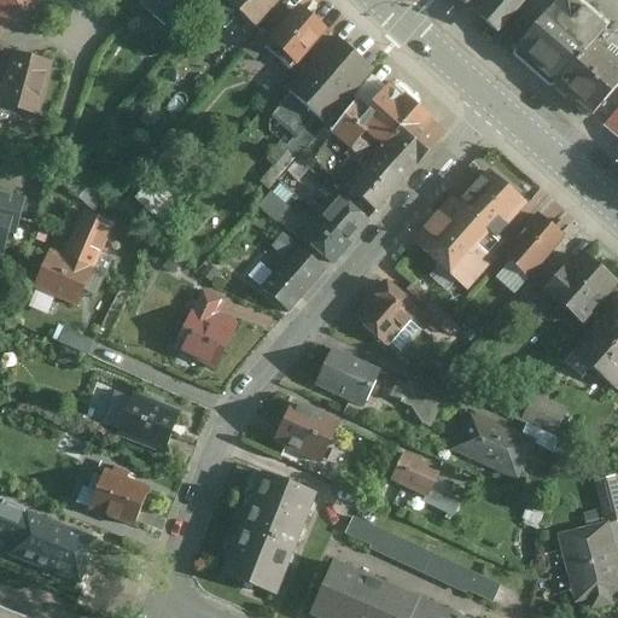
[(29,0),(0,0),(0,7),(27,13),(29,0)]
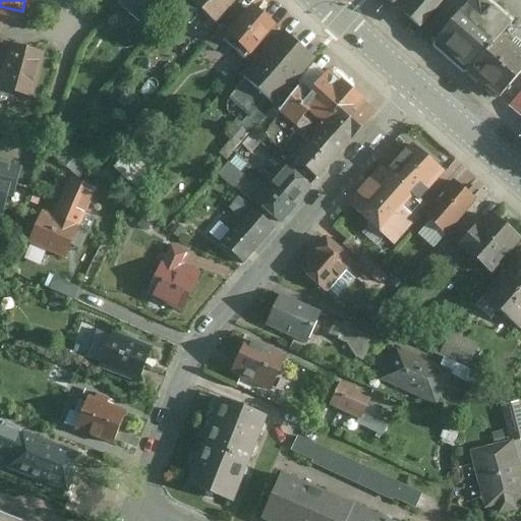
[(170,0),(119,0),(117,3),(146,29),(170,0)]
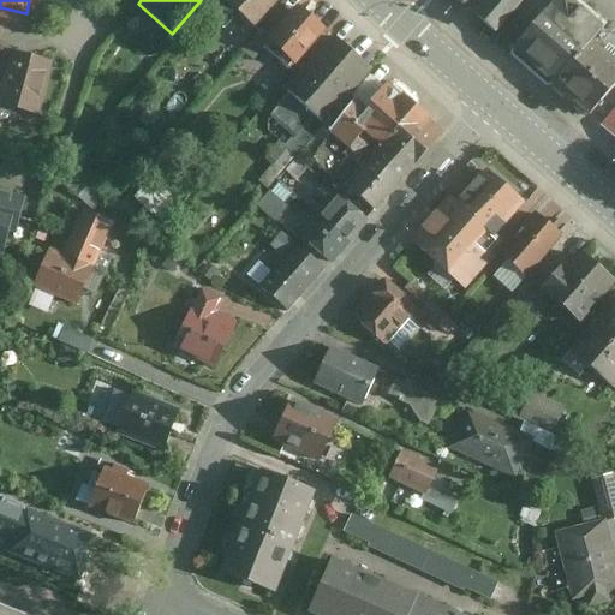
[(284,0),(224,0),(225,0),(257,30),(284,0)]
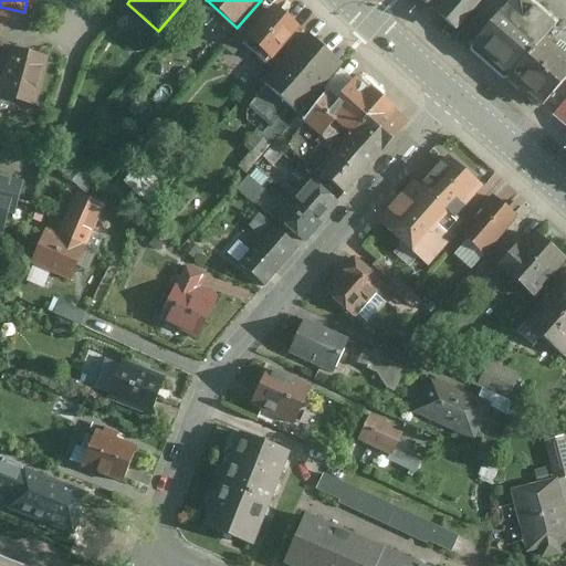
[(410,0),(426,12),(436,0),(410,0)]
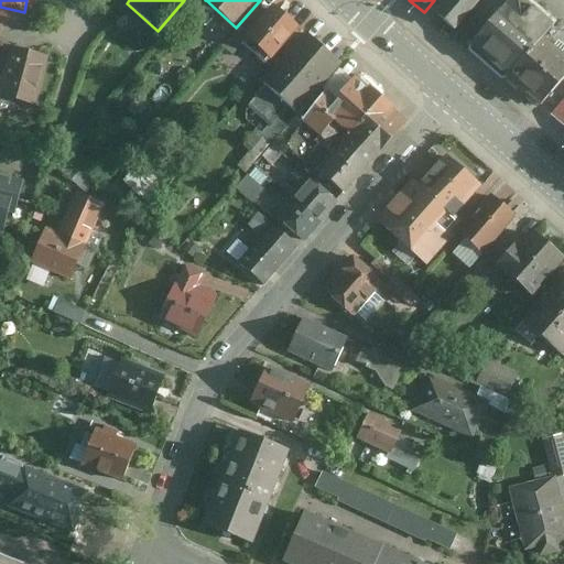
[(449,39),(484,0),(453,0),(433,24),(449,39)]
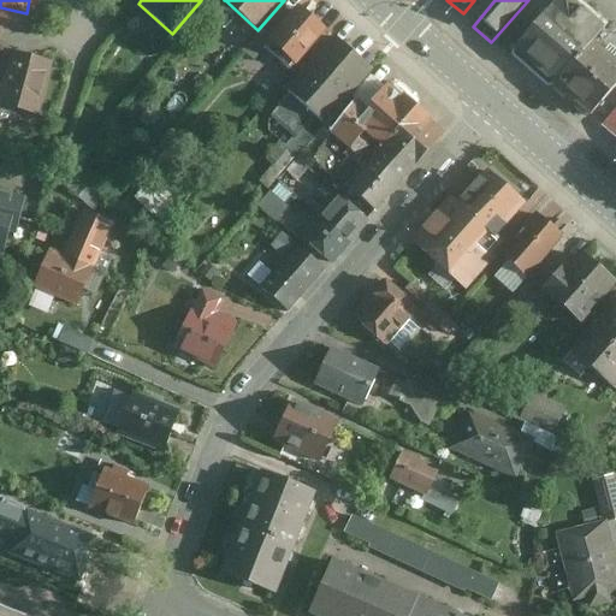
[(591,52),(604,37),(562,0),(510,57),(552,94),(591,52)]
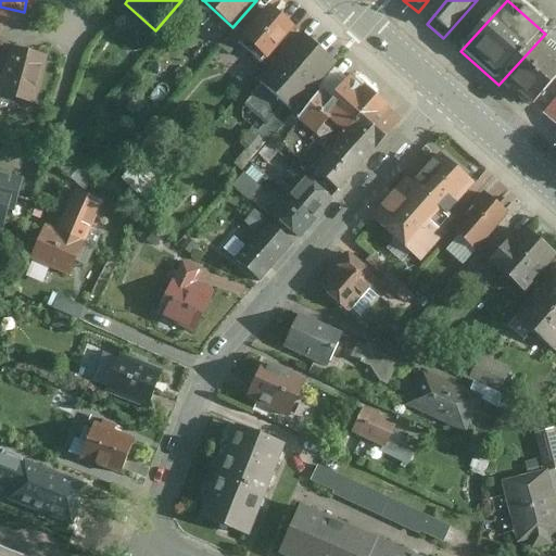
[(299,26),(269,4),(248,30),(239,40),(241,42),(265,62),(299,26)]
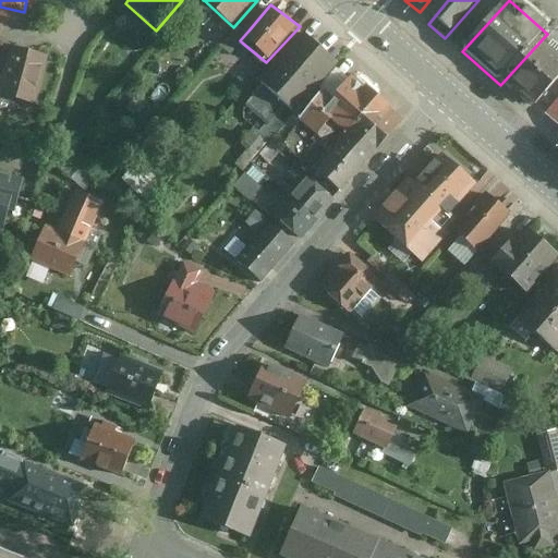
[(240,40),(249,31),(240,24),(221,46),(231,53),(242,43),(240,40)]
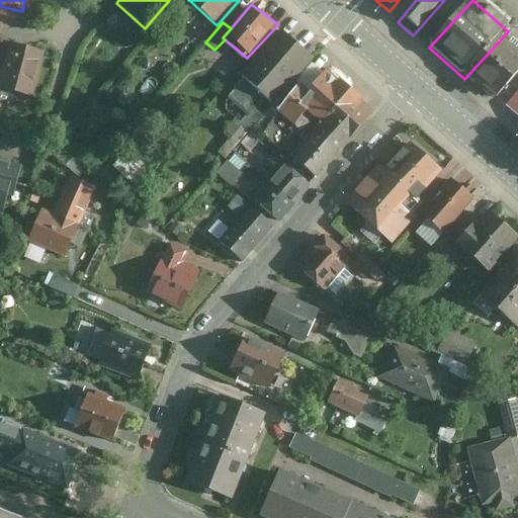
[(317,58),(284,30),(244,77),(246,79),(229,96),(252,115),(268,98),(275,103),(317,58)]
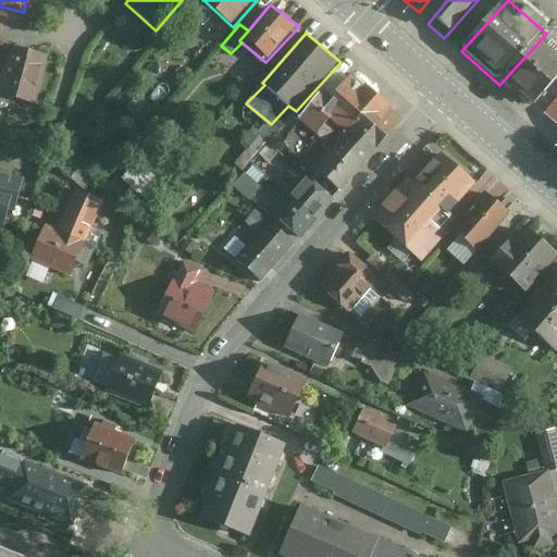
[(0,73),(7,75),(13,46),(0,42),(0,73)]
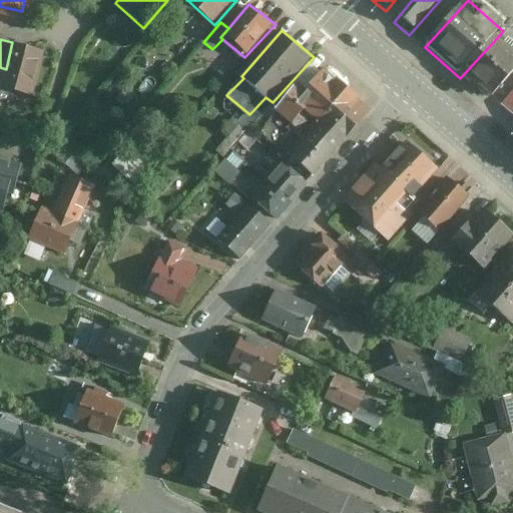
[(34,95),(45,50),(12,42),(6,69),(1,87),(34,95)]
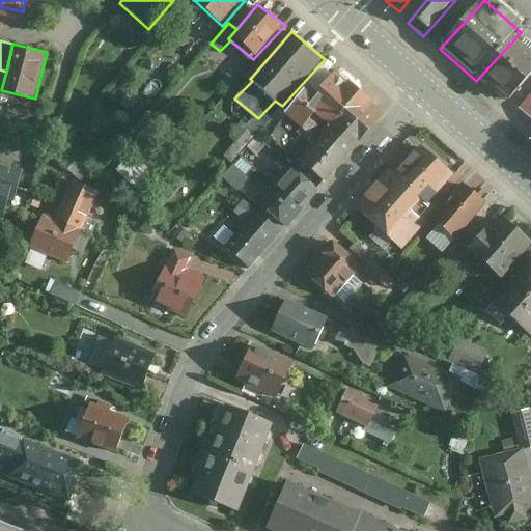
[(530,81),(530,61),(509,45),(476,81),(507,109),(530,81)]
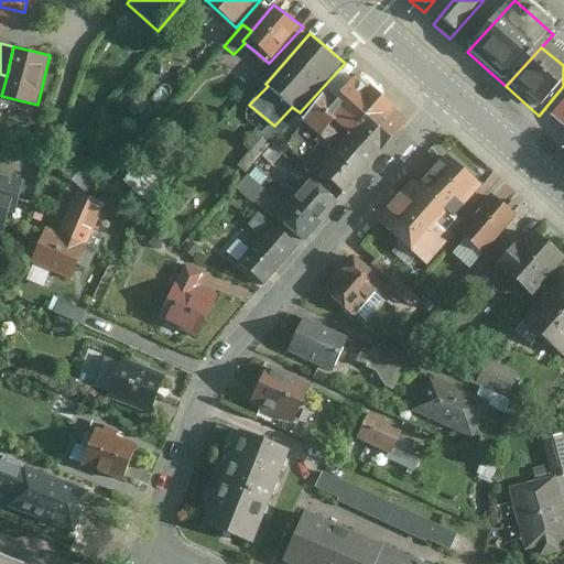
[(364,75),(333,110),(356,131),(388,97),(364,75)]
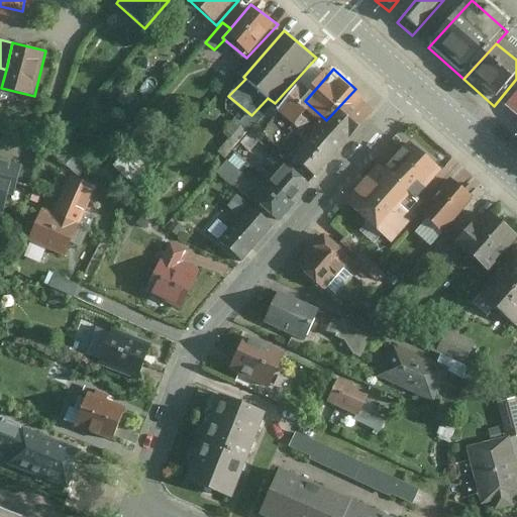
[(298,122),(310,107),(304,101),(316,88),(306,80),(282,108),(298,122)]
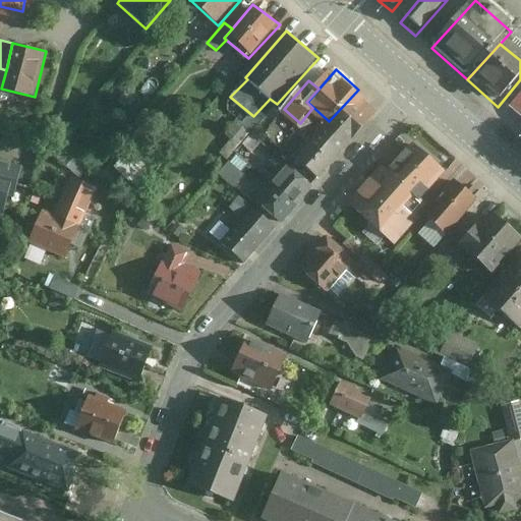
[(365,126),(382,110),(358,90),(343,106),(365,126)]
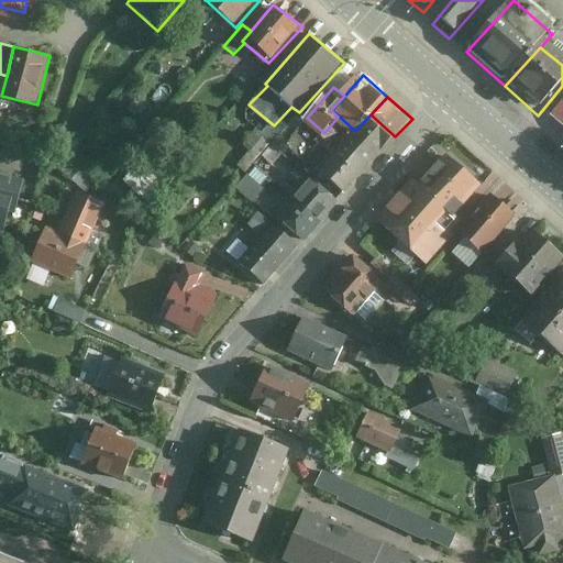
[(562,102),(549,119),(562,130),(562,102)]
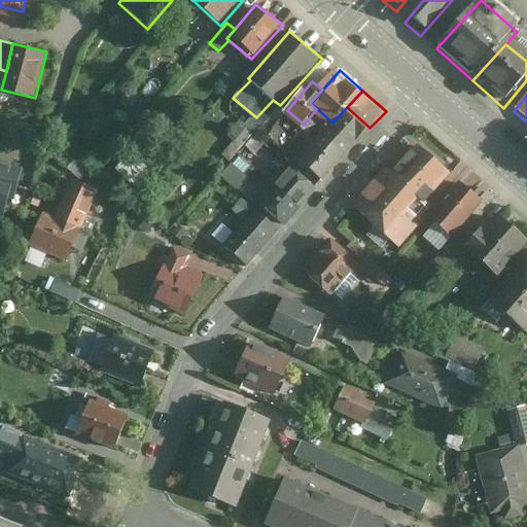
[(354,145),(370,128),(347,107),(331,124),(354,145)]
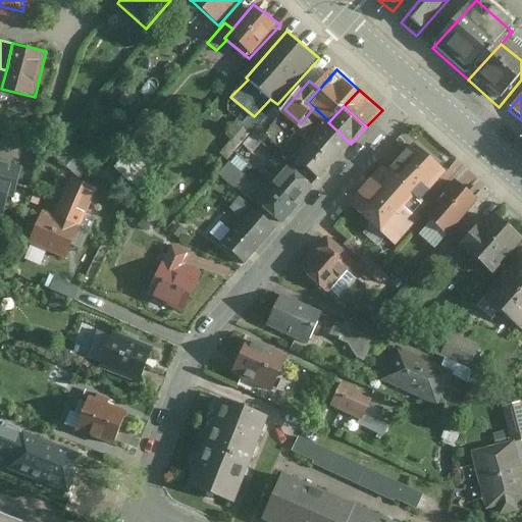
[(335,160),(351,144),(328,122),(313,140),(335,160)]
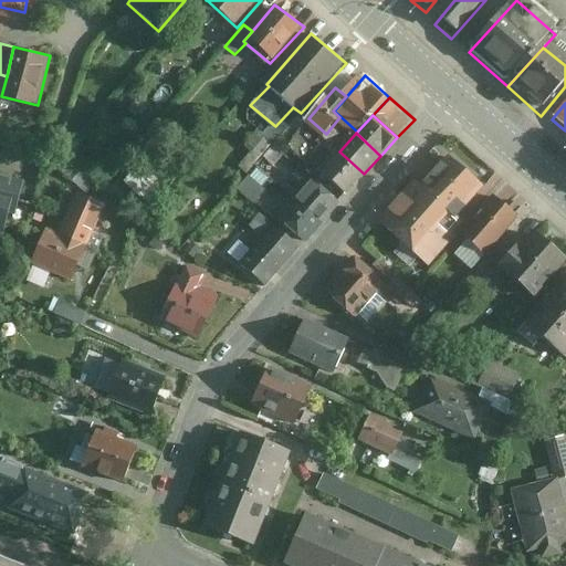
[(347,192),(364,174),(339,152),(323,169),(347,192)]
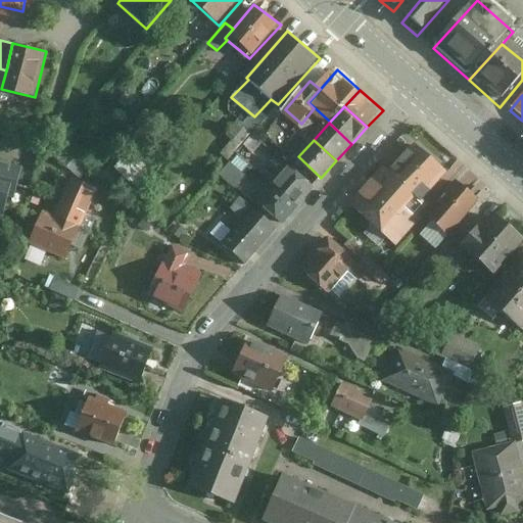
[(384,167),(351,206),(396,244),(428,205),(420,199),(447,172),(414,142),(388,170),(384,167)]
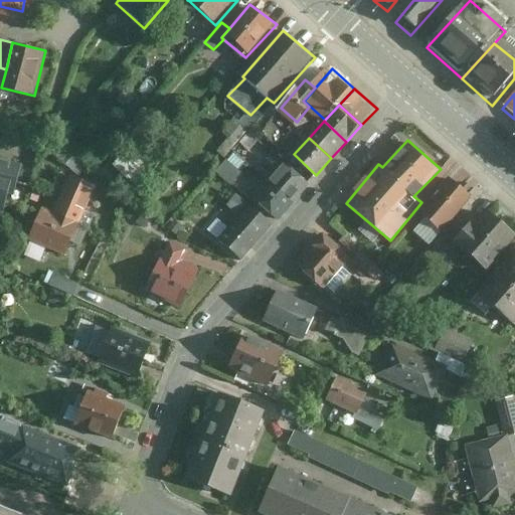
[(16,195),(24,163),(0,157),(0,210),(6,213),(11,194),(16,195)]
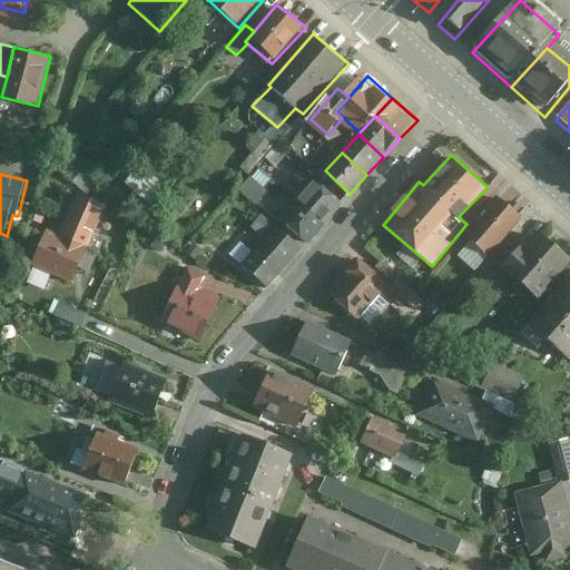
[(320,180),(302,199),(326,223),(345,203),(320,180)]
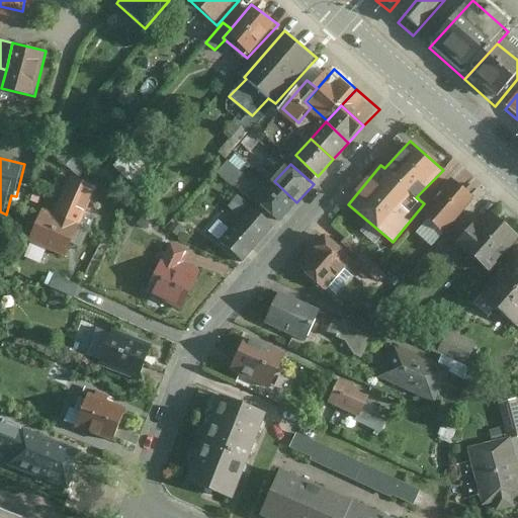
[(98,191),(69,177),(54,207),(82,223),(98,191)]
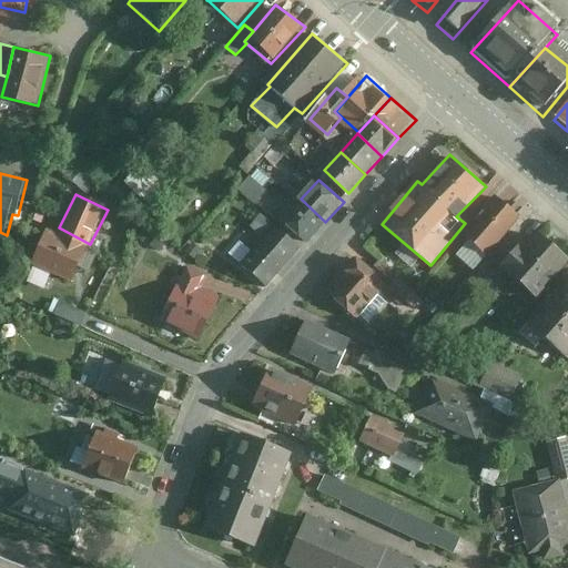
[(468,240),(487,255),(519,216),(495,196),(475,219),(482,223),(468,240)]
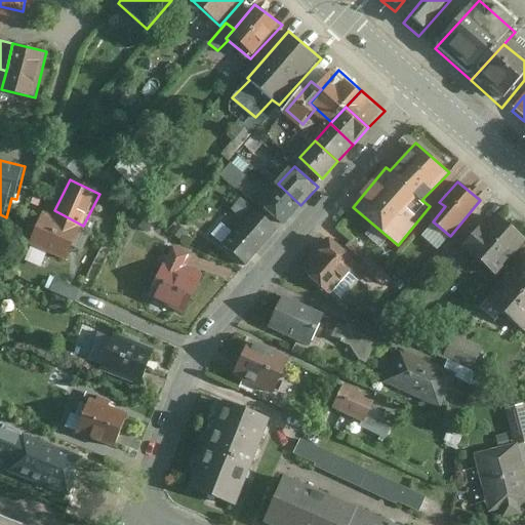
[(259,203),(283,225),(300,205),(278,184),(259,203)]
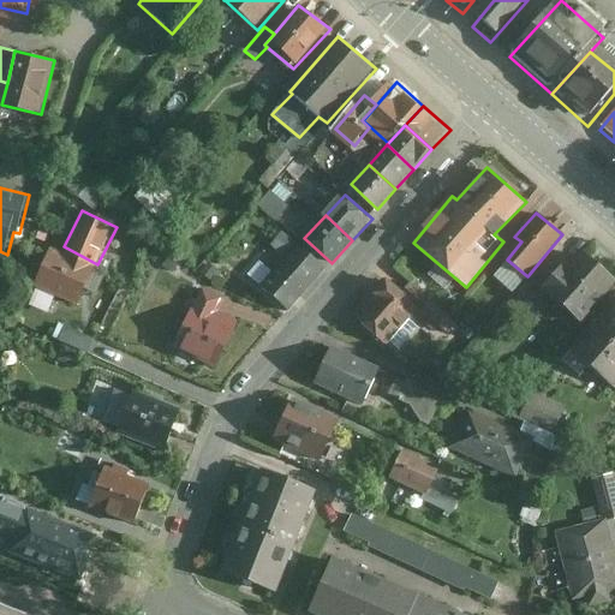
[(312,294),(329,274),(290,240),(272,260),(312,294)]
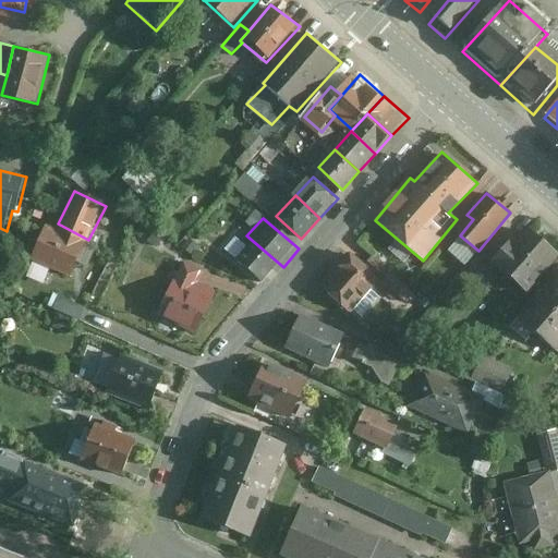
[(53,231),(46,228),(41,242),(34,239),(27,253),(35,256),(33,262),(73,280),(88,240),(58,223),(53,231)]
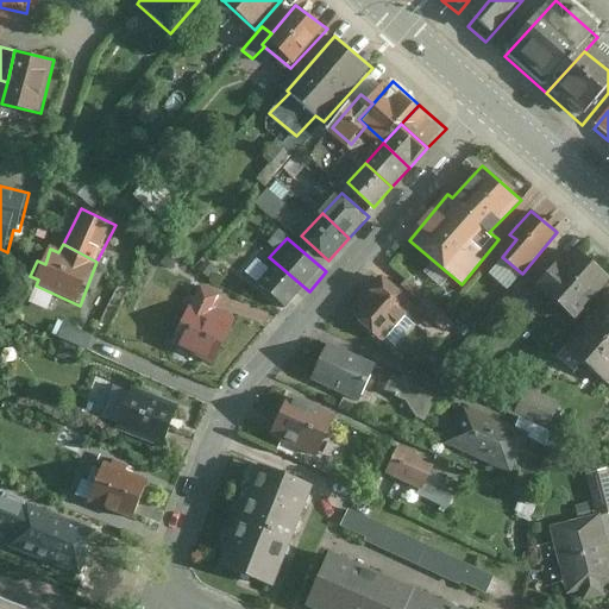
[(575,319),(608,278),(608,277),(571,245),(535,284),(575,319)]
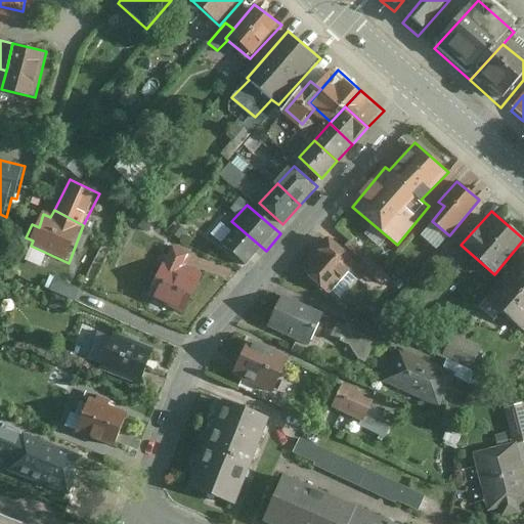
[(231,221),(217,239),(251,268),(266,251),(231,221)]
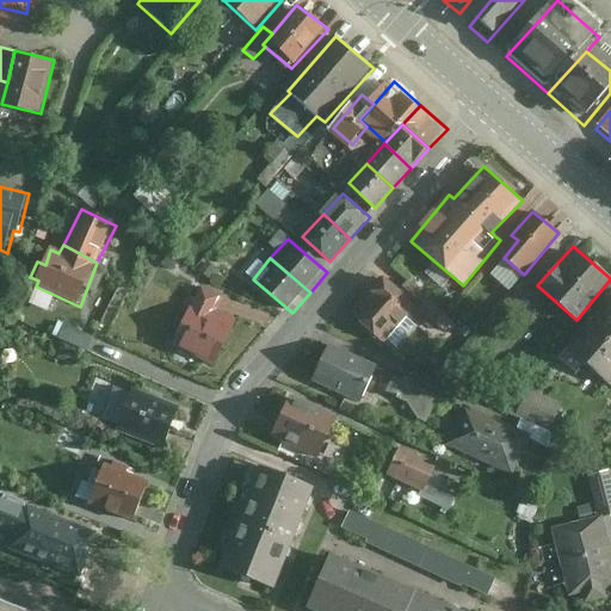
[(382,275),(347,312),(383,341),(414,309),(434,328),(445,315),(408,281),(399,290),(382,275)]
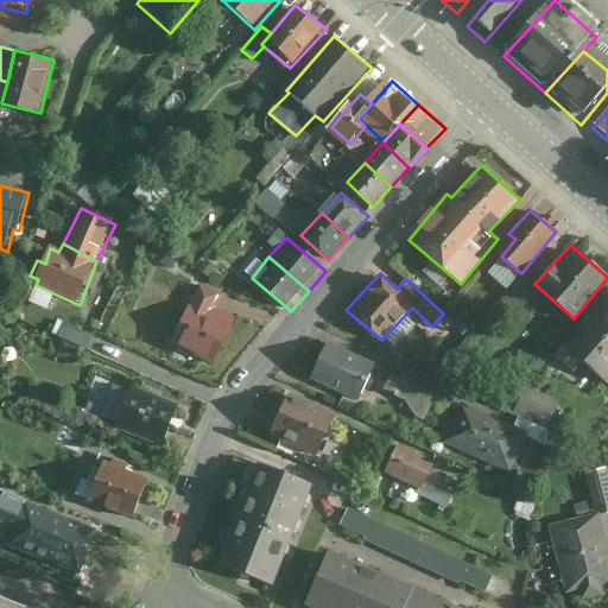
[(226,296),(202,285),(172,343),(216,363),(238,317),(220,308),(226,296)]
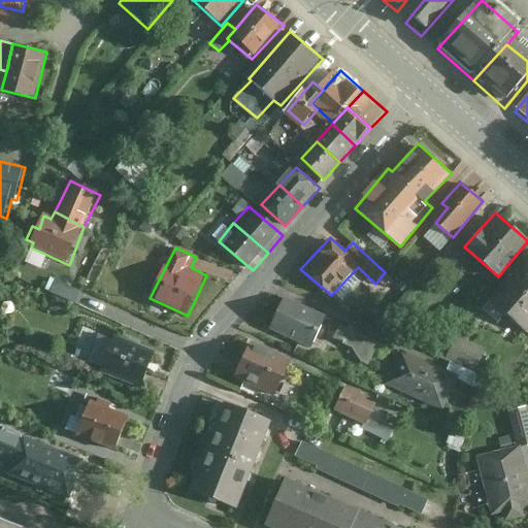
[(527,258),(489,300),(527,331),(527,330),(527,258)]
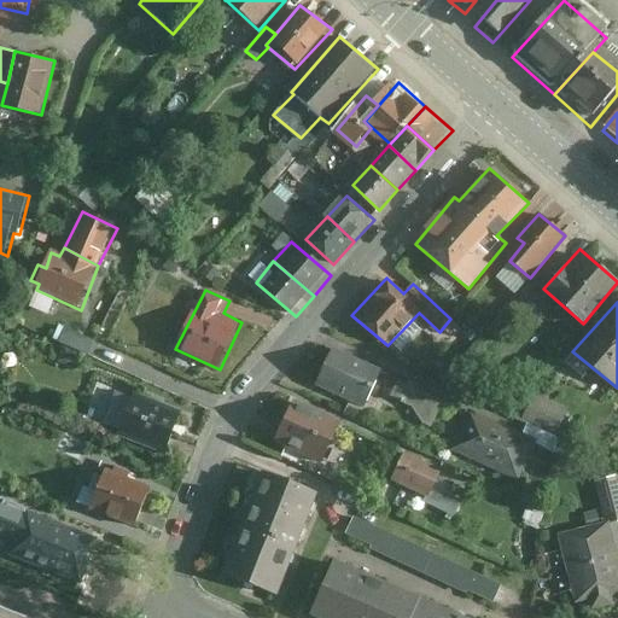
[(97,342),(66,328),(60,342),(91,355),(97,342)]
